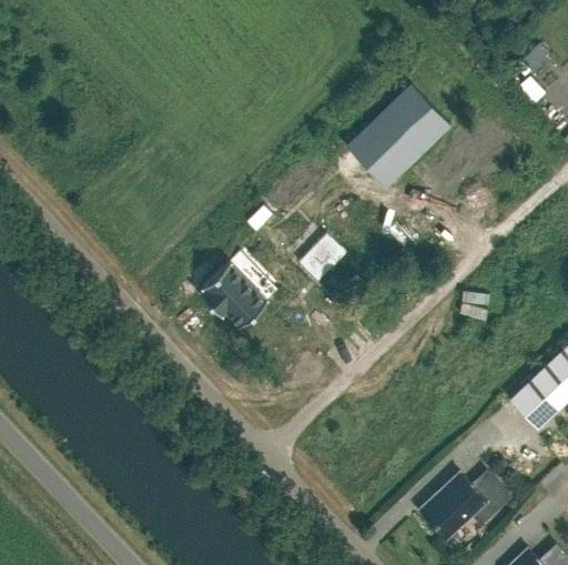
[(409,83),(345,145),(385,187),(450,124),(409,83)]
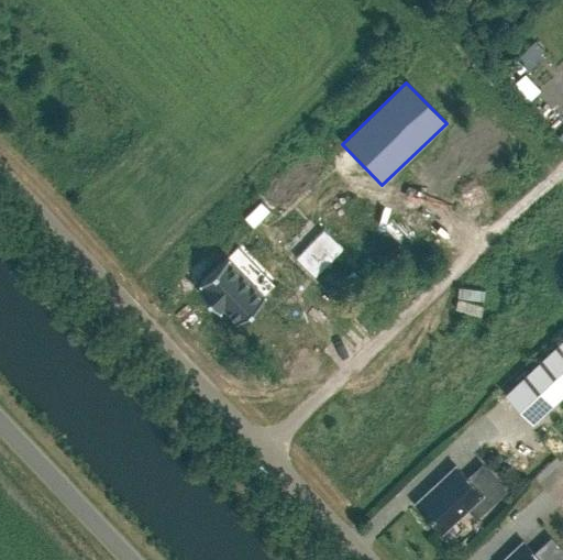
[(199,289),(197,291),(199,293),(217,311),(219,313),(220,311),(223,308),(236,322),(238,324),(239,322),(263,299),(263,300),(264,298),(263,297),(228,261),(227,260),(225,261),(201,283),(200,284),(201,286),(202,286),(199,289)]
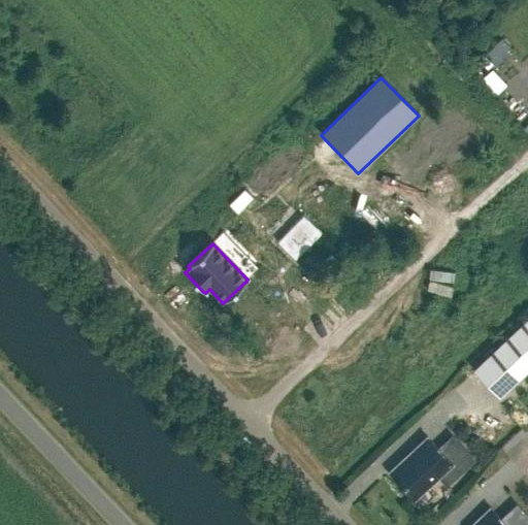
[(500,398),(527,371),(527,320),(474,371),(500,398)]
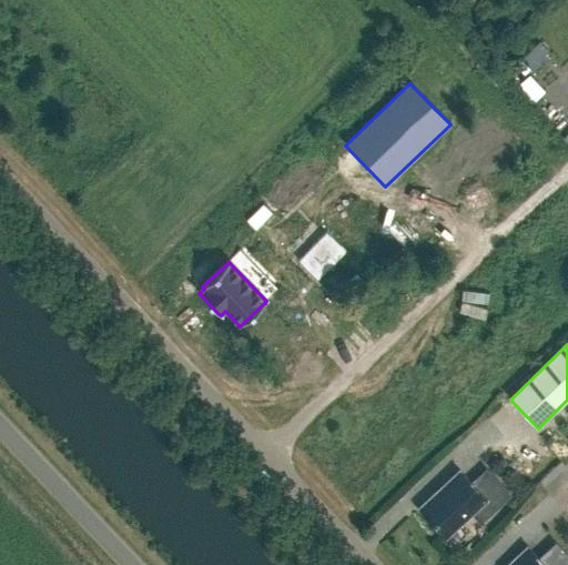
[(448,538),(474,515),(482,524),(511,496),(487,471),(473,484),(462,472),(421,510),(448,538)]
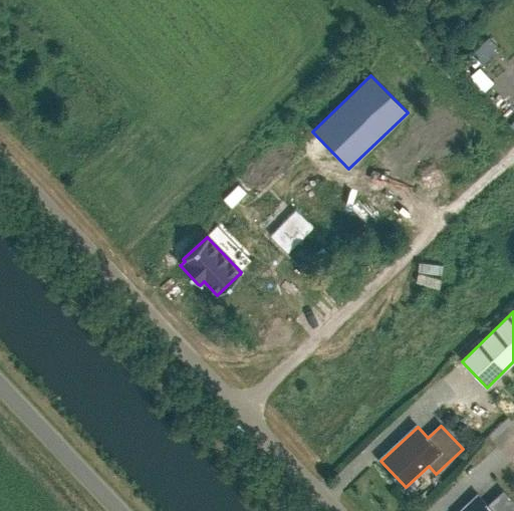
[(513,510),(513,502),(504,492),(503,493),(507,497),(492,510),(479,496),(466,508),(467,510),(513,510)]
